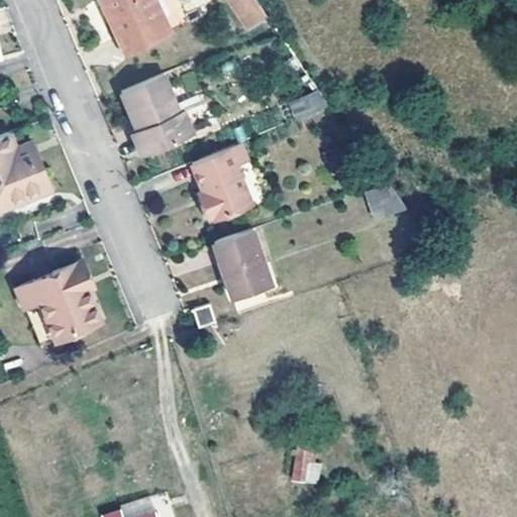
[(156,0),(103,0),(126,49),(171,30),(156,0)]
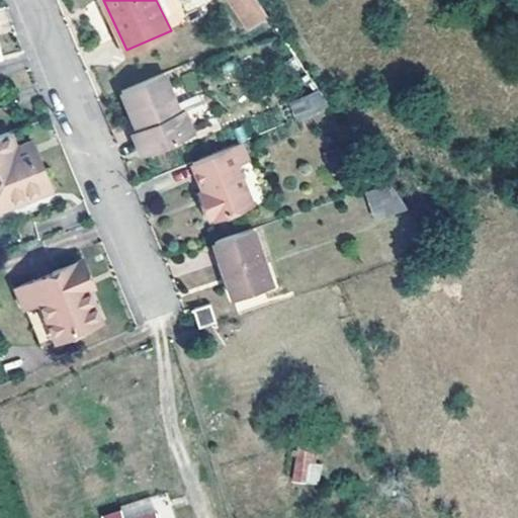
[(267,15),(257,0),(228,0),(249,28),(267,15)]
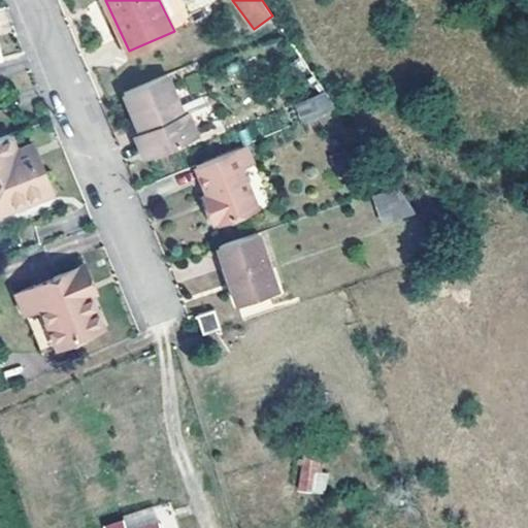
[(138,131),(150,159),(198,139),(189,117),(184,118),(166,75),(142,86),(123,95),(138,131)]
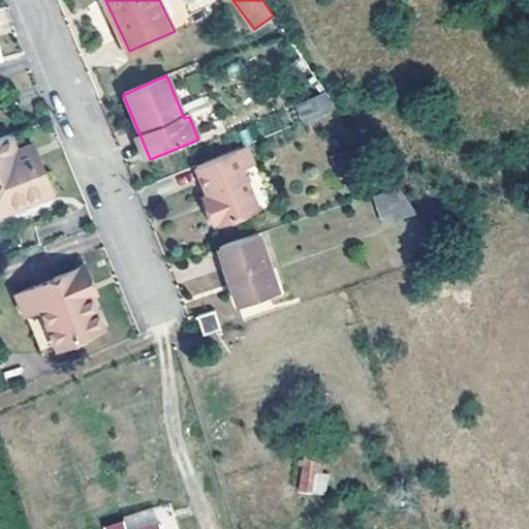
[(303,124),(335,112),(328,92),(294,104),(303,124)]
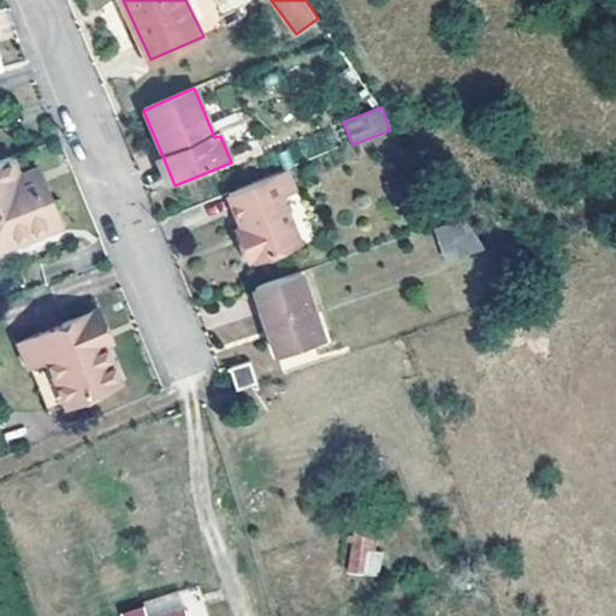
[(175,185),(161,153),(155,155),(169,188),(175,185)]
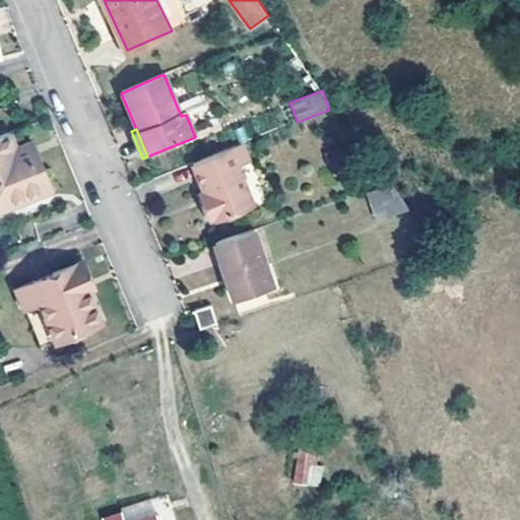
[(6,133),(0,135),(0,210),(50,191),(37,157),(28,161),(22,146),(13,149),(6,133)]
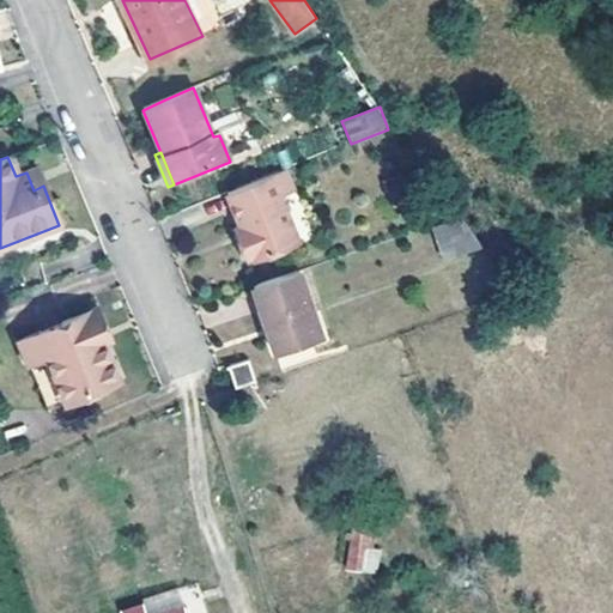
[(36,169),(26,173),(34,190),(43,186),(36,169)]
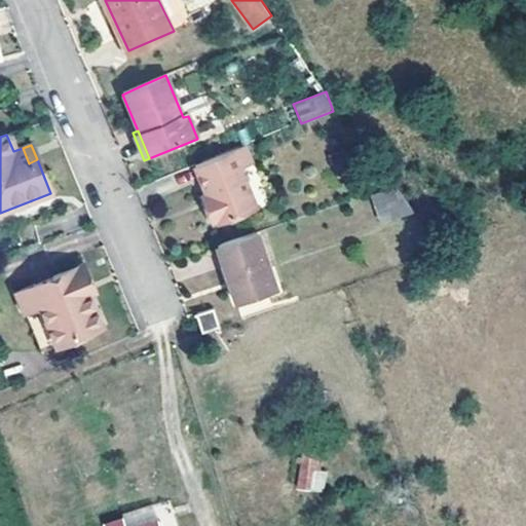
[(248,160),(241,145),(194,165),(217,221),(254,207),(237,164),(248,160)]
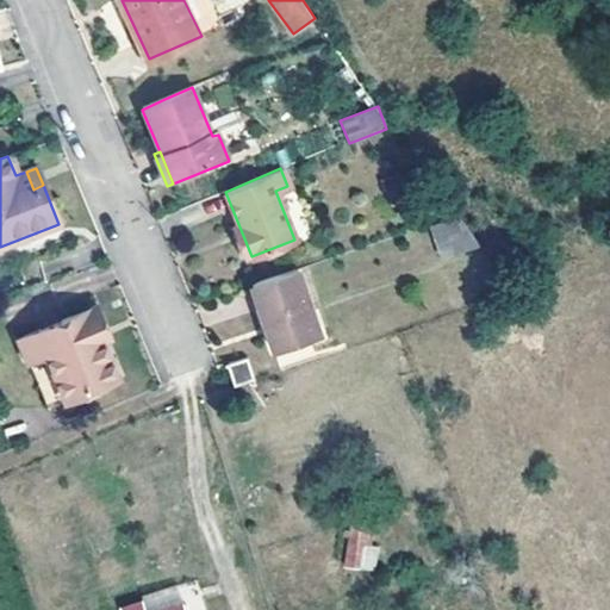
[(452,216),(424,225),(434,257),(472,244),(452,216)]
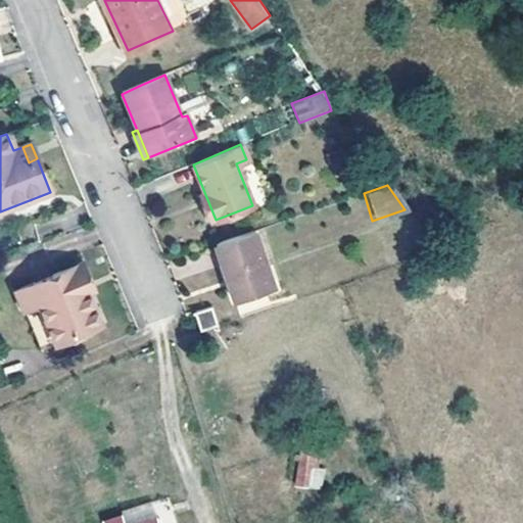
[(0,211),(0,226),(54,204),(50,192),(0,211)]
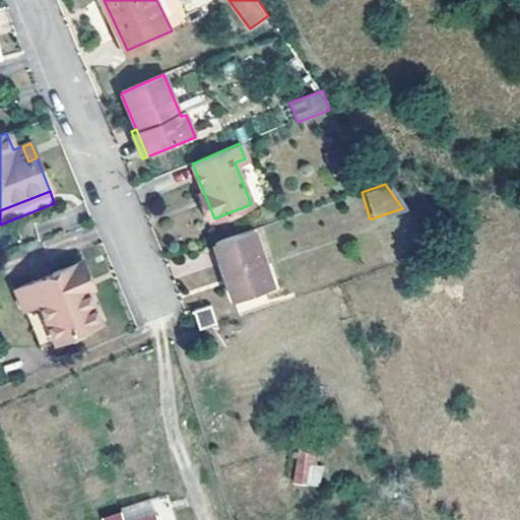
[(275,284),(255,228),(215,241),(236,299),(275,284)]
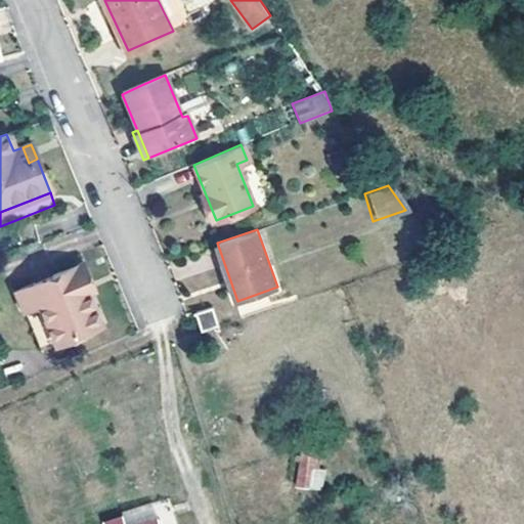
[(77,265),(90,292),(96,289),(84,261),(77,265)]
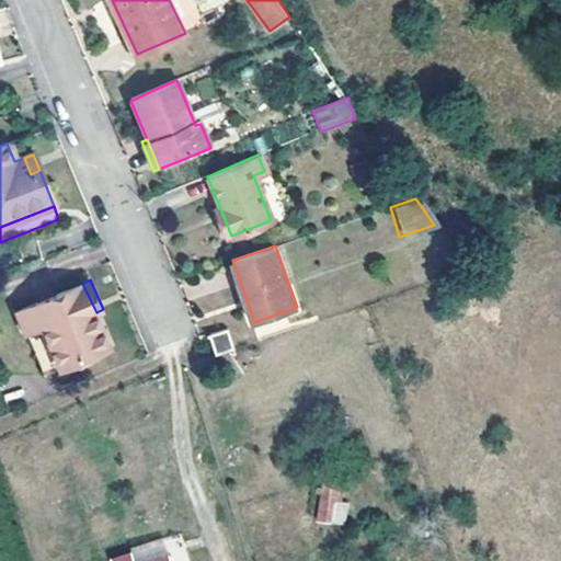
[(16,315),(25,333),(43,325),(63,368),(111,346),(96,312),(82,284),(16,315)]
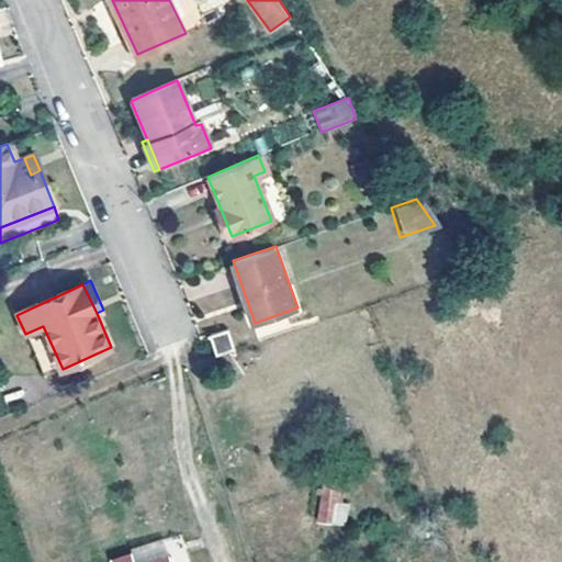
[(43,326),(25,334),(45,377),(63,369),(43,326)]
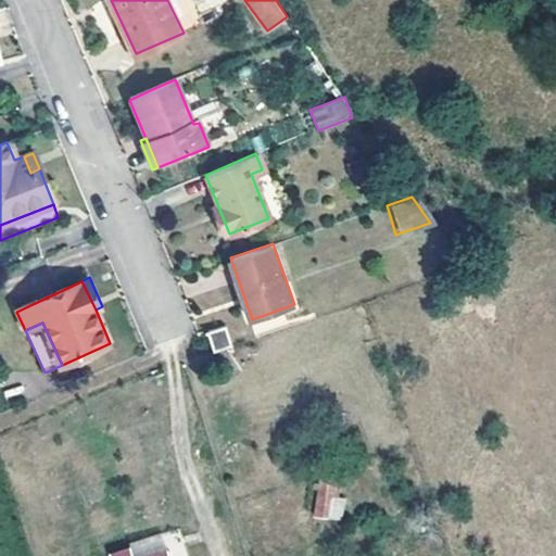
[(207,331),(216,352),(232,346),(226,325),(207,331)]
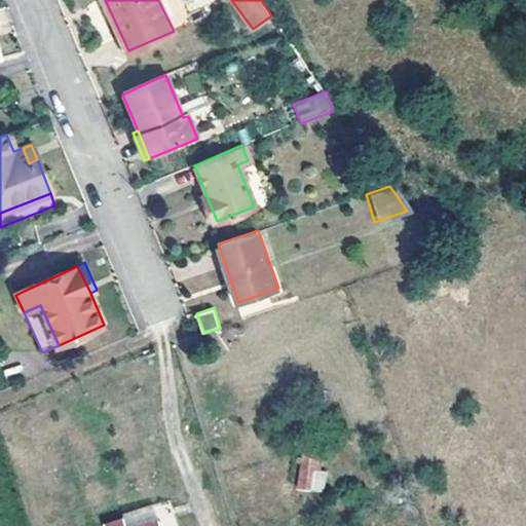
[(323,454),(303,451),(299,487),(325,490),(328,471),(321,468),(323,454)]
